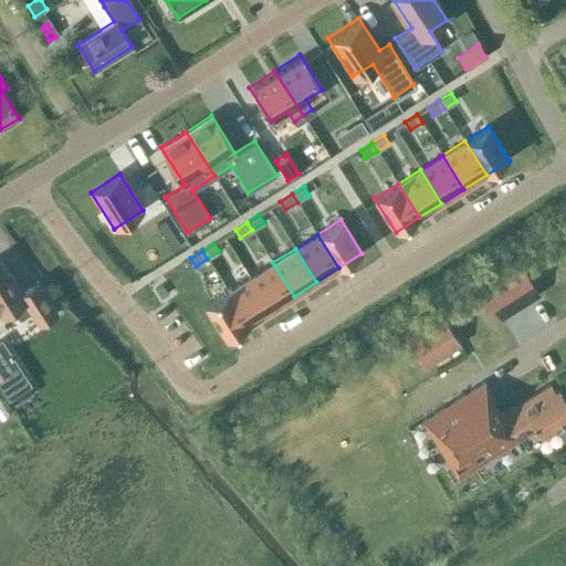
[(272,262),(250,276),(271,311),(294,296),(272,262)]
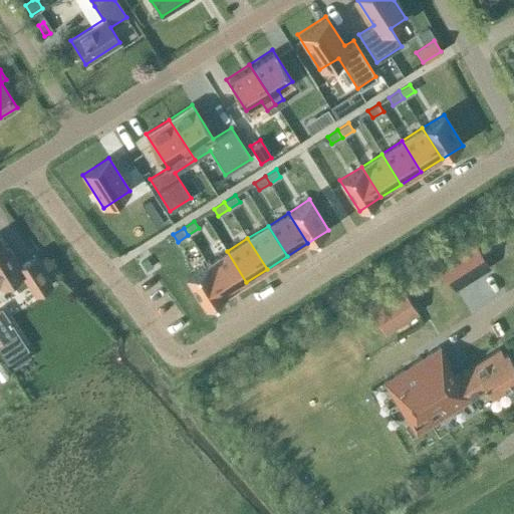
[(5,249),(0,240),(0,288),(0,289),(11,282),(17,291),(27,284),(34,295),(51,284),(34,257),(19,266),(8,248),(5,249)]
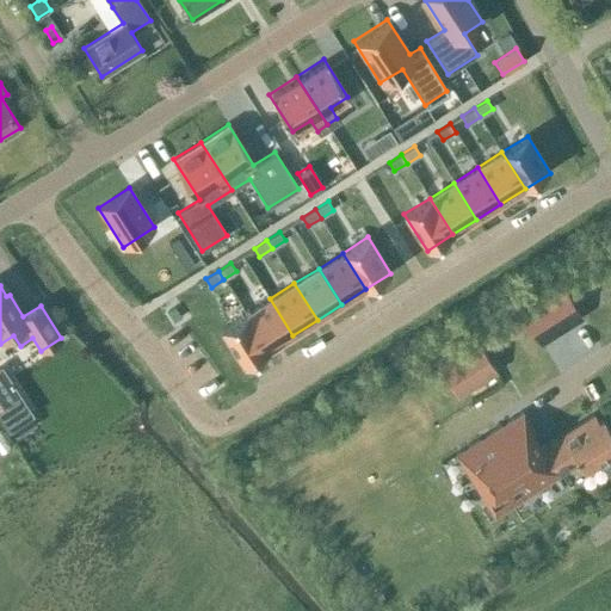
[(562,288),(522,314),(539,341),(580,316),(562,288)]
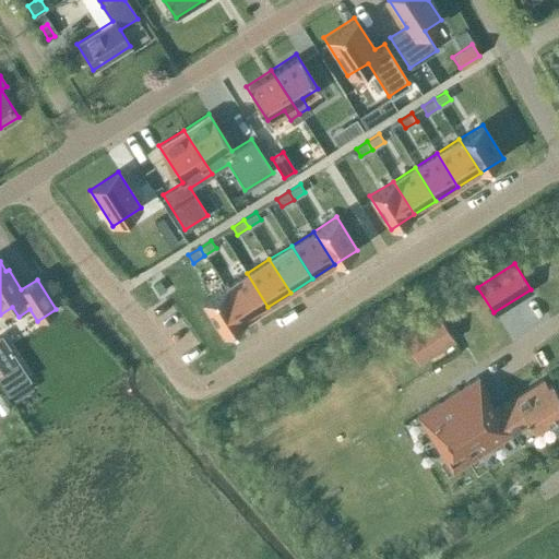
[(247,273),(225,287),(246,321),(268,307),(247,273)]
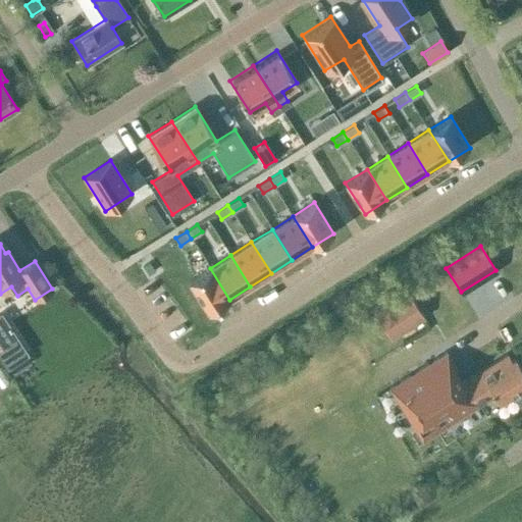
[(210,268),(189,281),(208,313),(229,300),(210,268)]
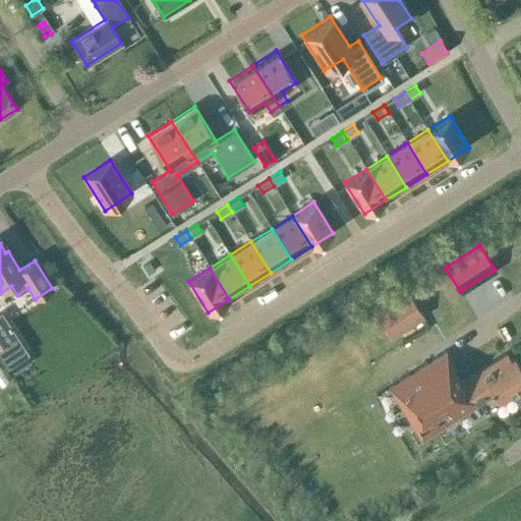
[(390,338),(423,316),(407,291),(373,312),(390,338)]
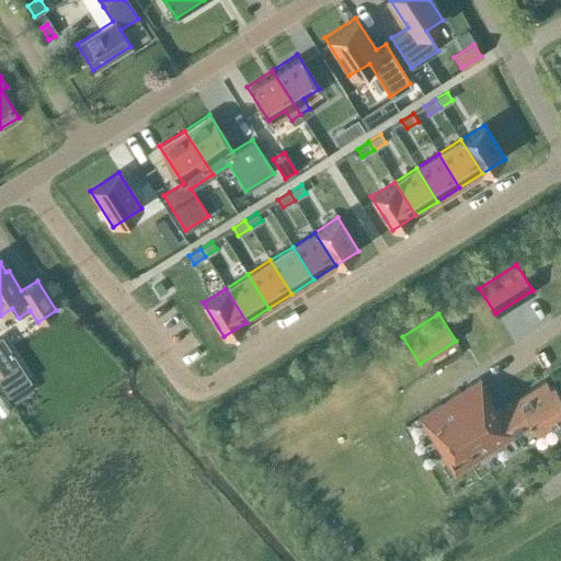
[(1,339),(0,339),(0,368),(4,376),(0,378),(0,381),(8,395),(29,380),(20,366),(1,339)]
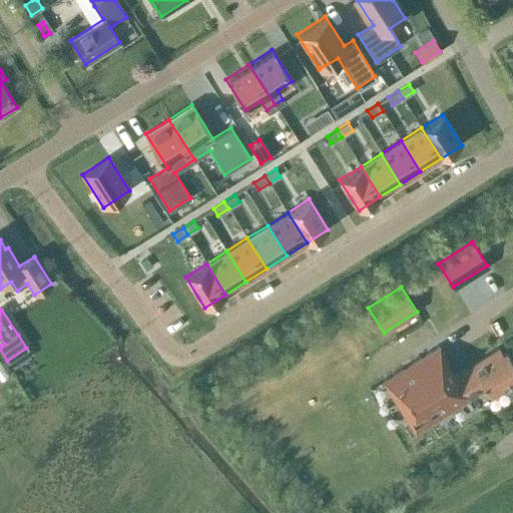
[(439,346),(383,381),(407,420),(415,433),(438,418),(471,397),(469,395),(484,386),(490,396),(503,388),(510,399),(512,397),(512,363),(506,352),(502,355),(498,349),(456,375),(456,374),(448,362),(439,346)]
